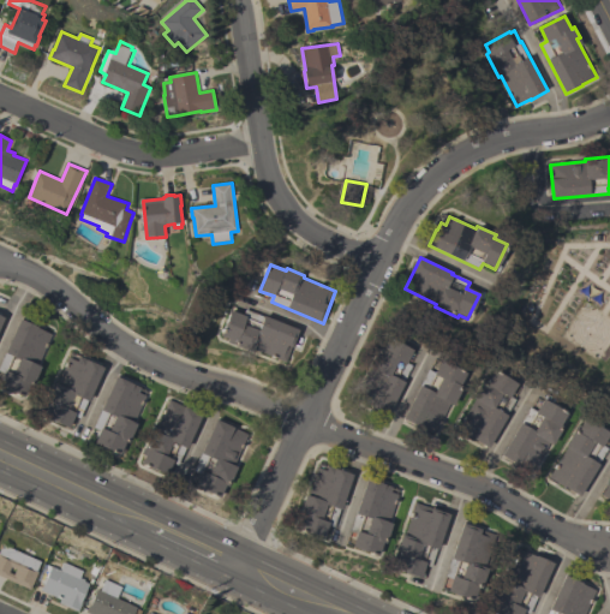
[(287,363),(238,344),(238,346),(231,344),(231,340),(222,337),(232,310),(246,316),(249,310),(300,331),(287,363)]
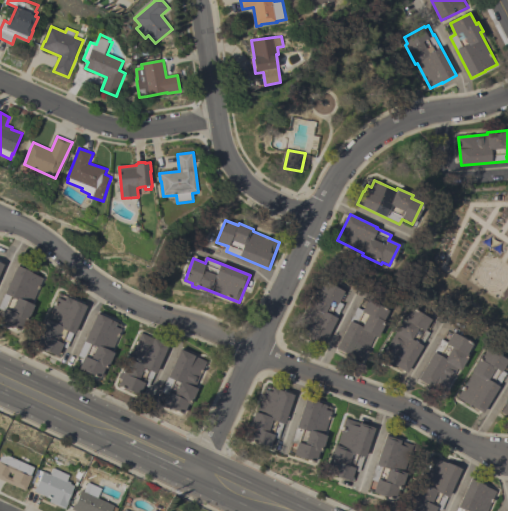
[(32,304),(35,306),(27,322),(25,320),(20,331),(0,321),(0,318),(4,310),(0,309),(6,295),(5,294),(18,266),(33,273),(32,273),(44,279),(32,304)]
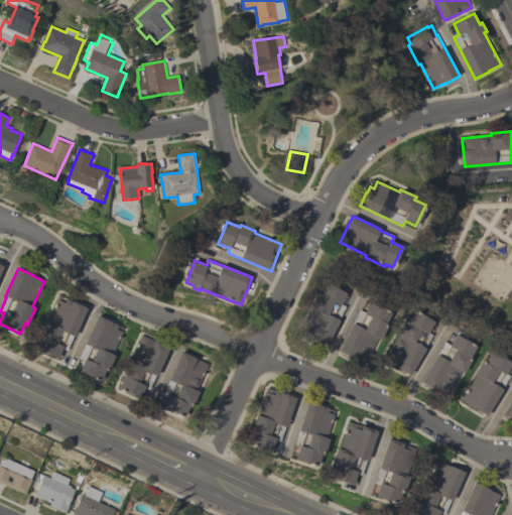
[(312,342),(313,341),(300,334),(314,308),(312,307),(321,292),(323,293),(328,283),(349,294),(344,304),(349,306),(327,349),(312,342)]
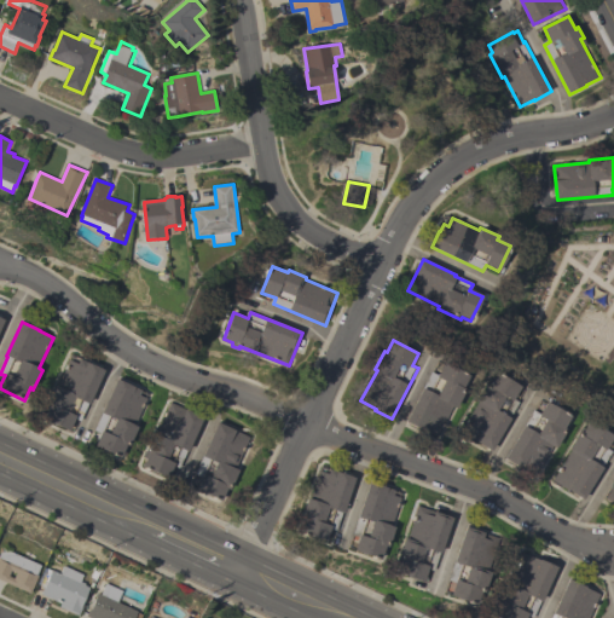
[(82,421),(76,419),(70,432),(45,420),(48,413),(46,410),(57,387),(59,388),(73,361),(80,364),(82,359),(106,370),(82,421)]
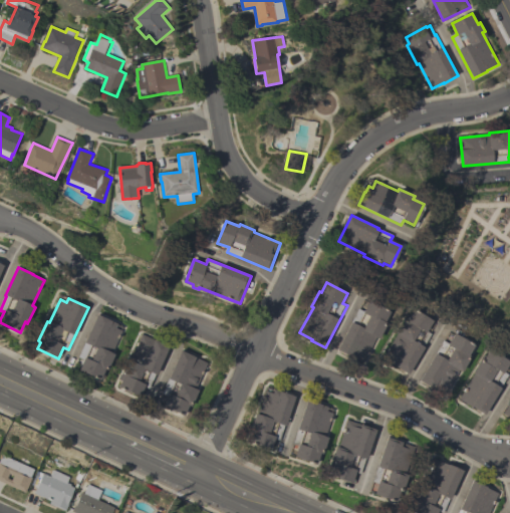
[(360,309),(365,311),(370,301),(392,312),(386,322),(388,324),(379,339),(377,338),(363,364),(338,350),(360,309)]
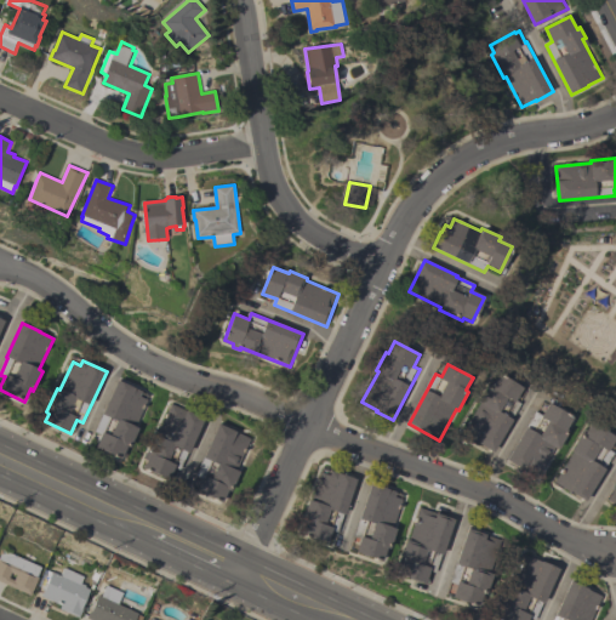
[(495,453),(466,434),(483,404),(480,403),(491,385),(492,385),(495,381),(496,382),(501,374),(525,388),(518,400),(524,404),(495,453)]
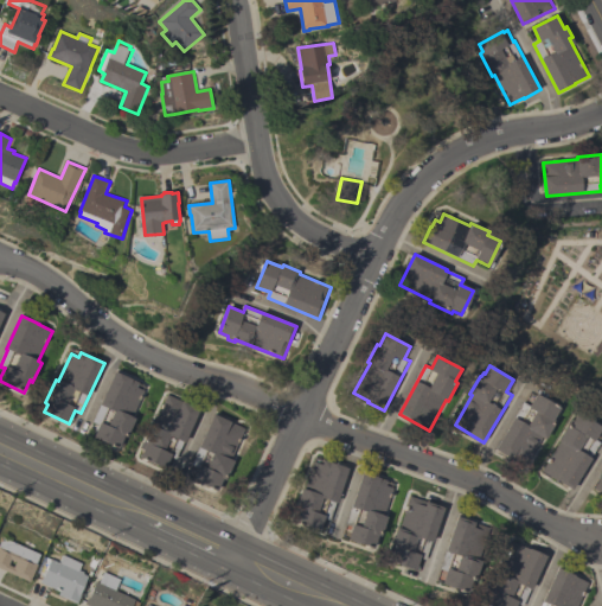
[(139,383),(138,388),(146,391),(133,418),(135,419),(127,438),(125,437),(119,450),(94,438),(100,425),(94,422),(102,406),(101,404),(116,372),(139,383)]
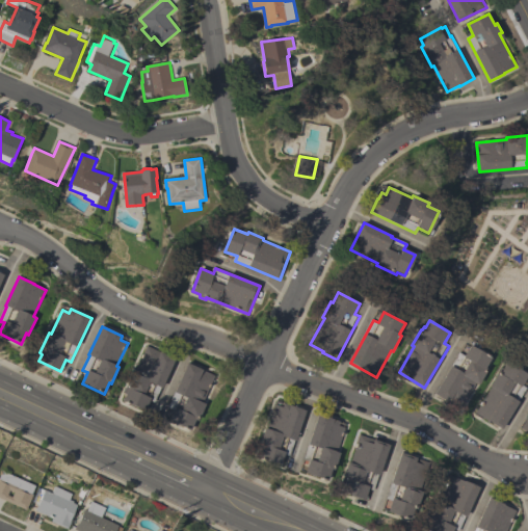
[(466,355),(472,345),(493,359),(486,368),(489,369),(478,386),(477,385),(460,409),(436,394),(460,352),(466,355)]
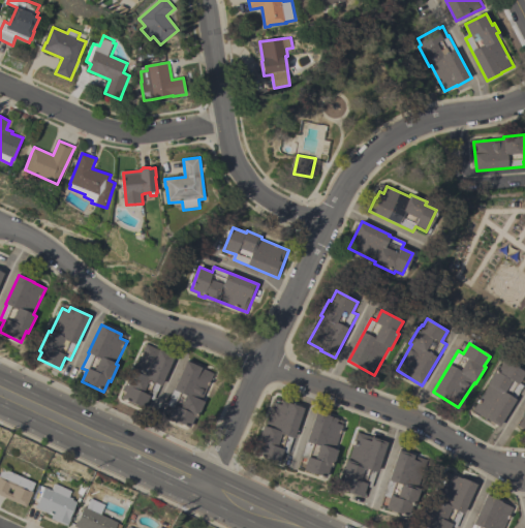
[(150,398),(145,409),(123,399),(126,392),(124,391),(133,371),(135,372),(149,344),(175,356),(155,400),(150,398)]
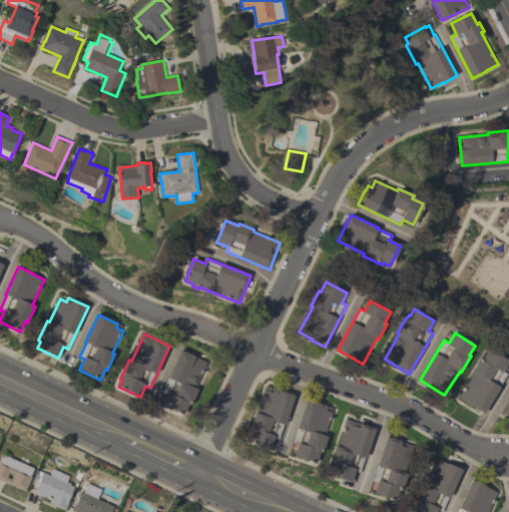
[(485,414),(461,399),(476,374),(474,373),(485,355),(488,356),(492,350),(508,360),(508,367),(505,372),(508,374),(508,378),(485,414)]
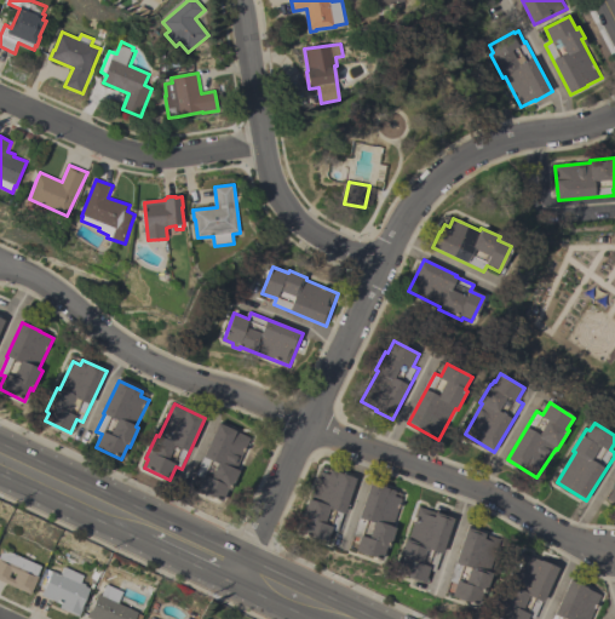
[(236,470),(240,471),(230,491),(228,489),(222,503),(196,491),(202,477),(197,475),(205,458),(203,458),(219,424),(222,425),(222,424),(252,439),(236,470)]
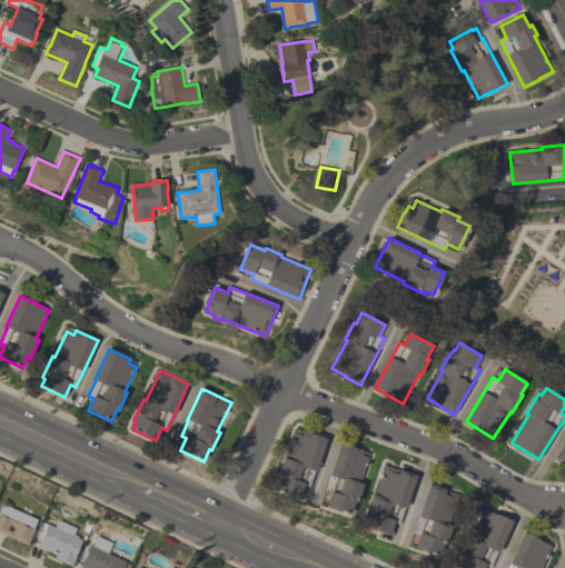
[(310,488),(305,486),(300,499),(277,490),(281,478),(278,476),(285,458),(287,459),(298,429),(328,440),(310,488)]
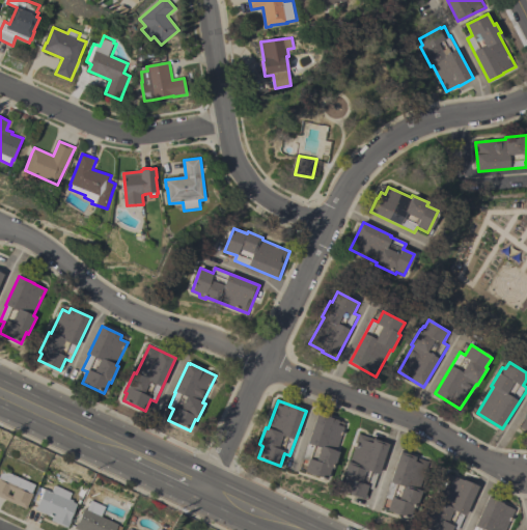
[(339,421),(338,425),(345,427),(337,452),(339,453),(334,470),(331,469),(327,480),(304,473),(308,461),(303,459),(319,414),(339,421)]
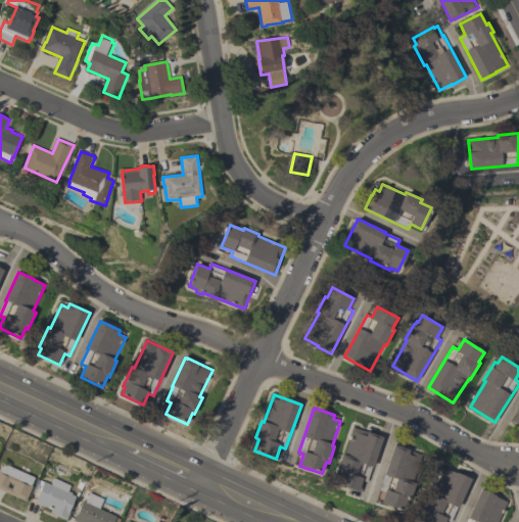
[(368,482),(363,481),(359,492),(336,484),(338,477),(336,476),(343,456),(346,457),(357,428),(384,437),(368,482)]
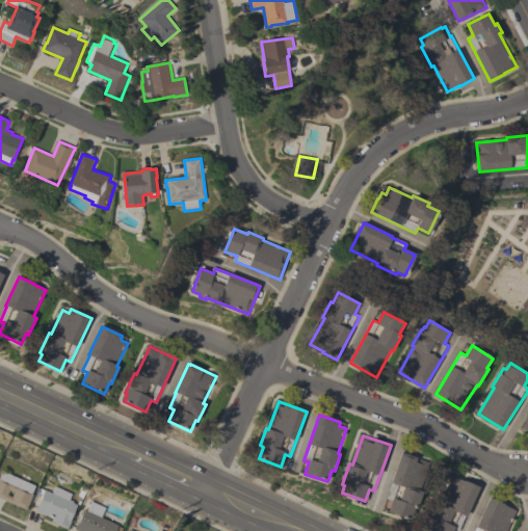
[(401,453),(430,462),(420,492),(422,493),(417,510),(414,509),(410,520),(388,512),(391,501),(386,499),(401,453)]
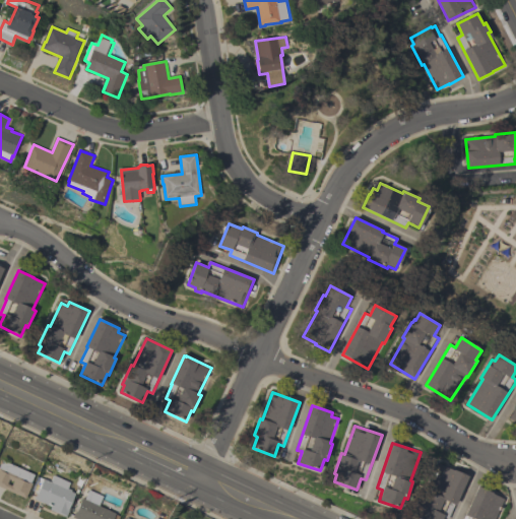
[(37,475),(34,483),(35,483),(27,499),(0,485),(0,470),(1,468),(2,468),(5,461),(37,475)]
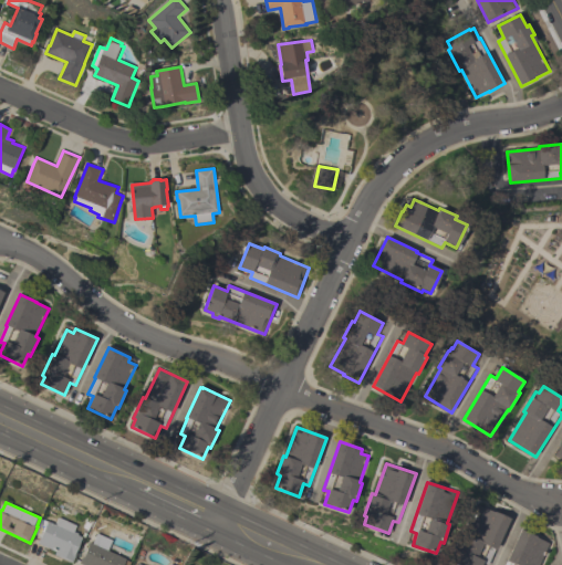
[(487,564),(485,563),(484,564),(456,564),(461,553),(458,552),(466,534),(469,535),(482,506),(496,513),(496,512),(512,519),(490,564),(487,564)]
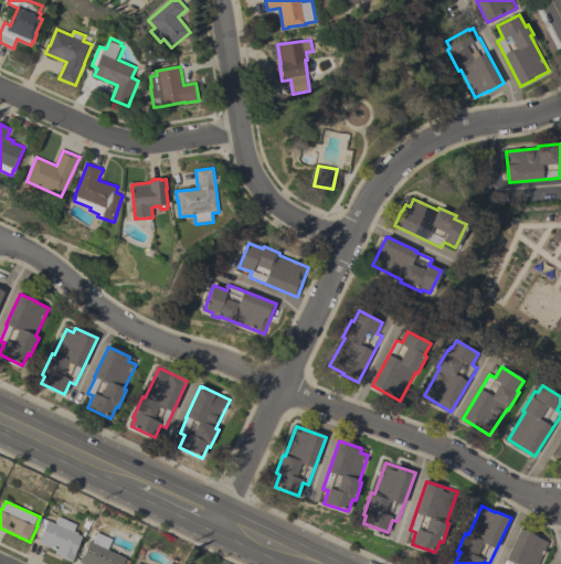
[(76,531),(81,533),(80,534),(84,536),(77,552),(78,552),(74,562),(57,554),(59,551),(40,543),(50,521),(59,524),(62,517),(80,524),(76,531)]
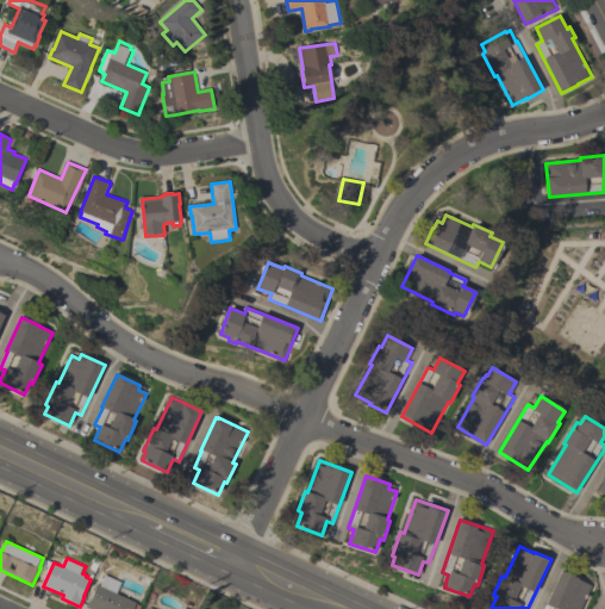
[(546,608),(547,606),(546,606),(561,571),(579,579),(579,580),(593,586),(582,608),(546,608)]
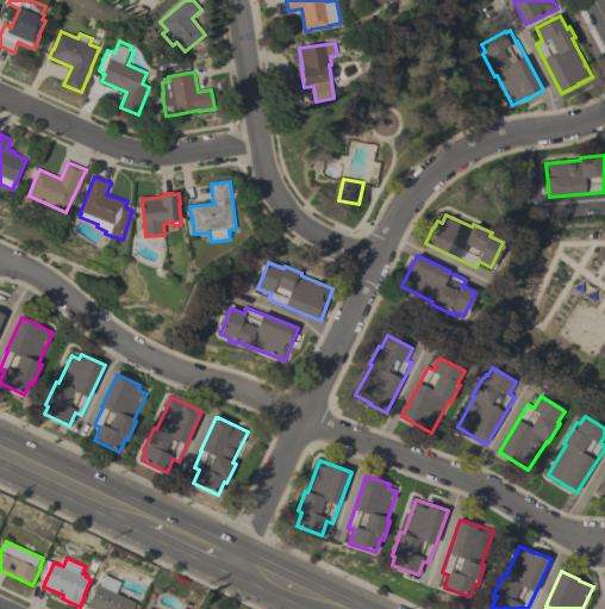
[(107,589),(112,578),(124,584),(119,595),(138,603),(136,608),(88,608),(91,602),(92,602),(99,585),(107,589)]
